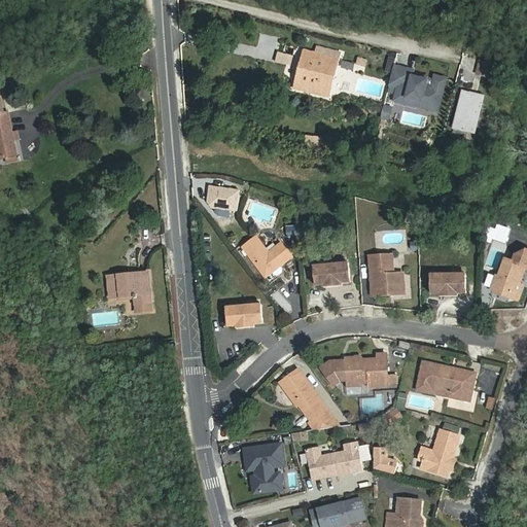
[(328,93),(332,76),(335,77),(342,53),(317,46),(316,54),(304,50),(299,68),(302,69),(297,85),(299,84),(327,93),(328,93)]
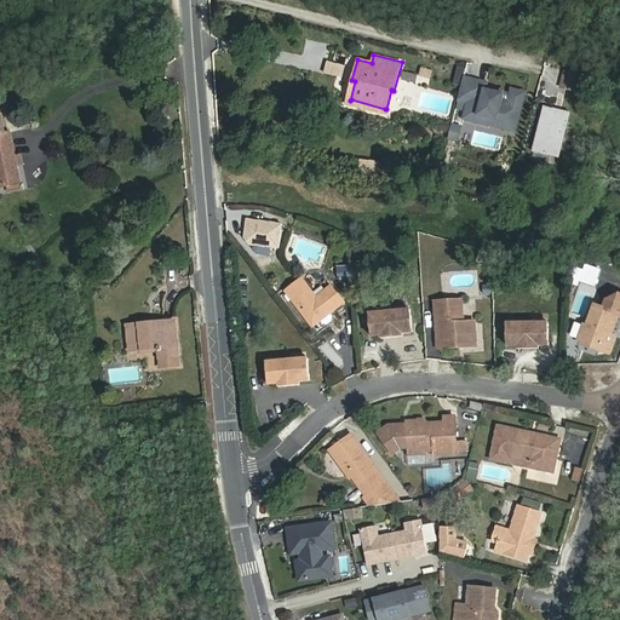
[(465,70),(458,69),(454,85),(461,87),(464,79),(465,70)]
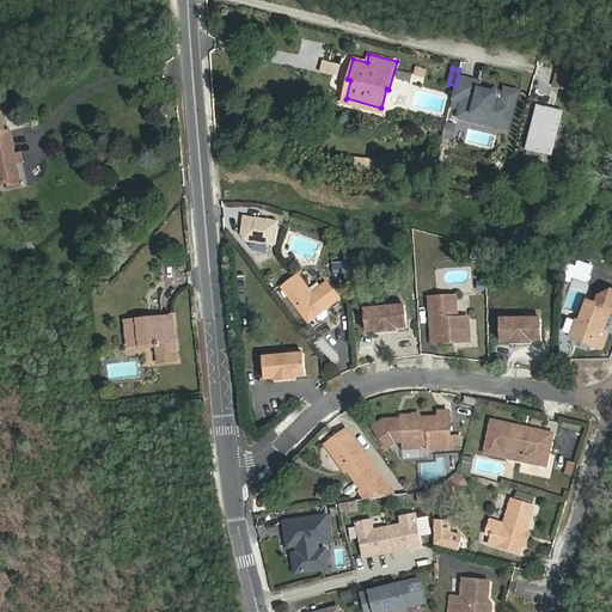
[(519,92),(505,90),(502,102),(495,101),(496,95),(479,90),(479,87),(481,84),(458,78),(456,86),(452,99),(461,102),(458,118),(471,121),(473,115),(497,121),(496,128),(509,130),(519,92)]
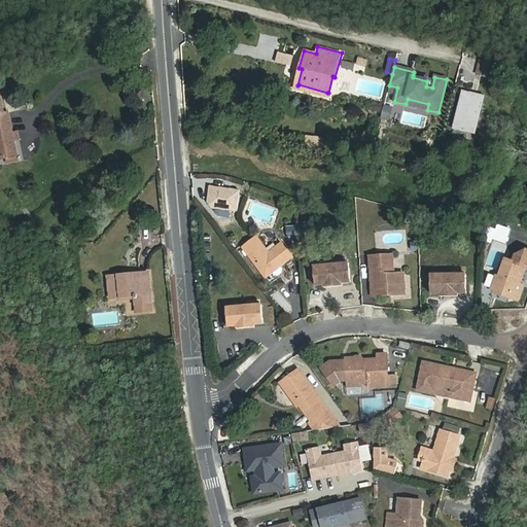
[(485,97),(462,92),(453,130),(476,136),(485,97)]
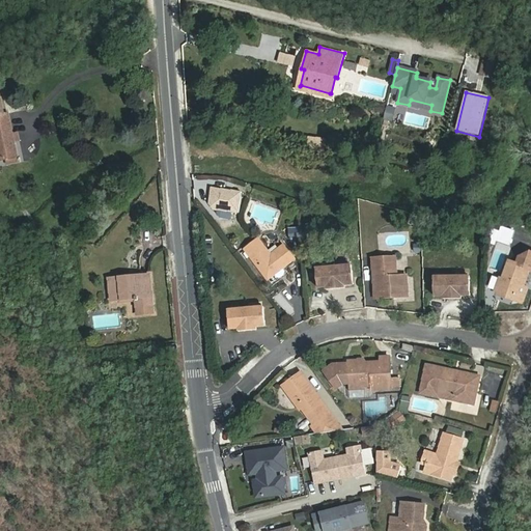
[(0,160),(19,157),(9,114),(5,115),(1,99),(0,99),(0,160)]
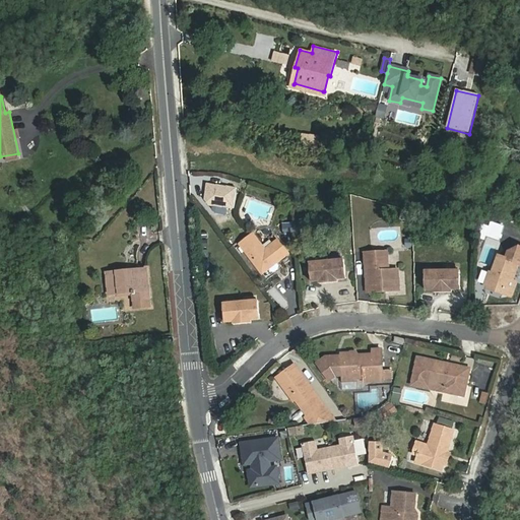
[(303,133),(302,141),(314,142),(315,134),(303,133)]
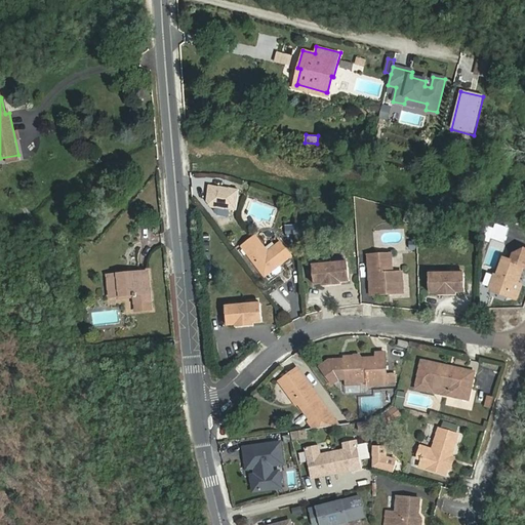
[(240,190),(210,186),(208,201),(212,206),(237,210),(240,190)]
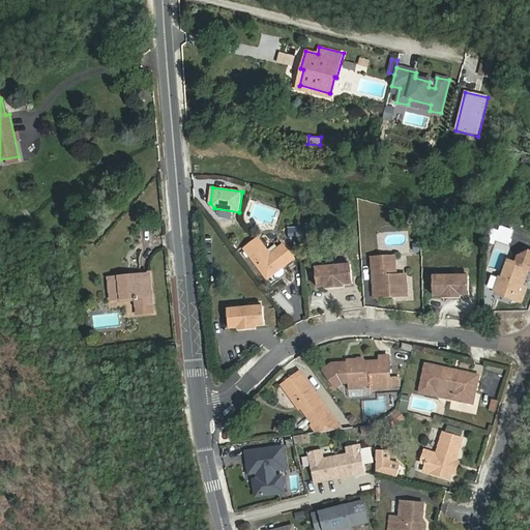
[(408,223),(417,225),(419,214),(410,212),(408,223)]
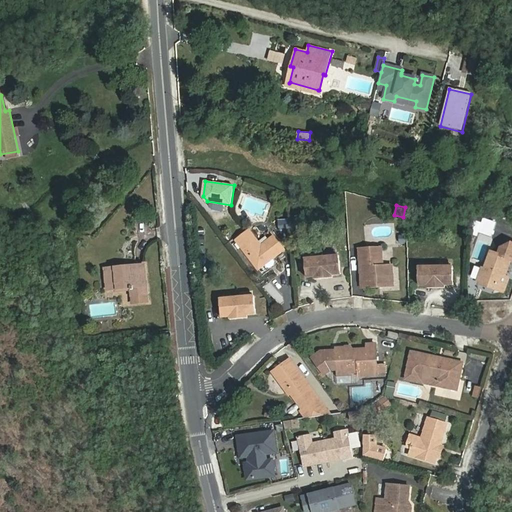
[(485,217),(479,232),(492,237),(497,222),(485,217)]
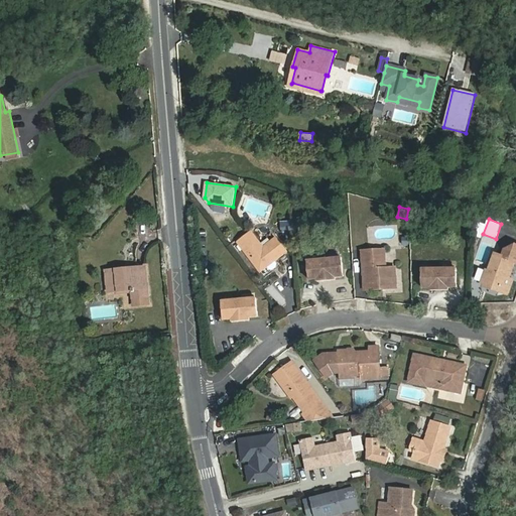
[(293,231),(293,222),(280,222),(280,231),(293,231)]
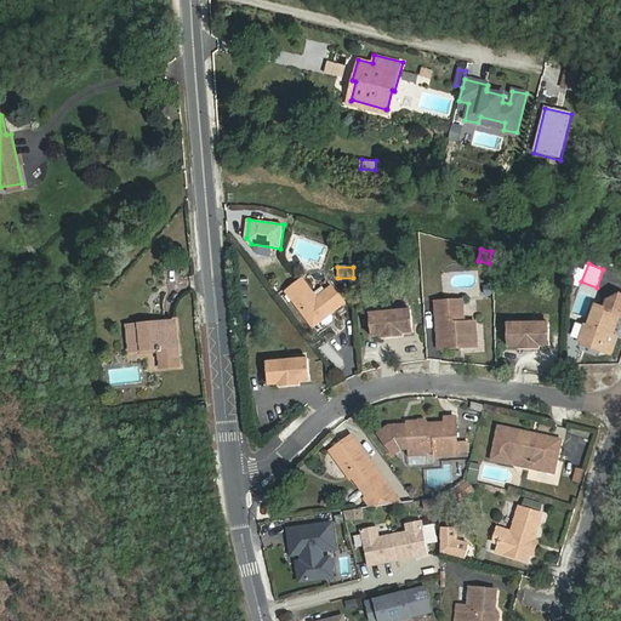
[(303,275),(289,289),(317,326),(347,300),(335,284),(328,290),(319,296),(303,275)]
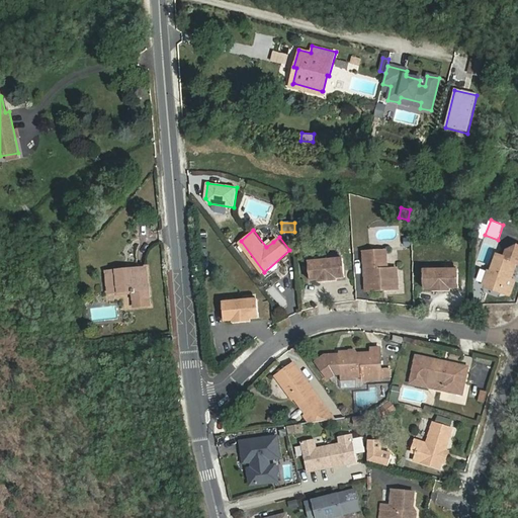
[(517,245),(517,246),(507,251),(504,257),(497,254),(490,271),(487,270),(483,282),(487,283),(498,288),(497,292),(502,294),(509,292),(513,280),(510,279),(516,262),(517,263),(517,245)]
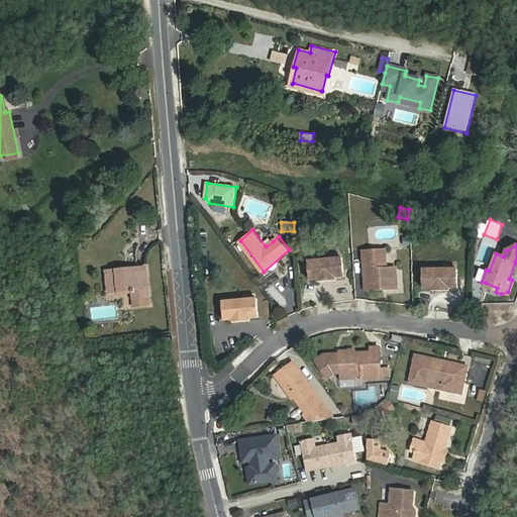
[(387,247),(366,249),(368,289),(398,288),(398,268),(389,268),(387,247)]
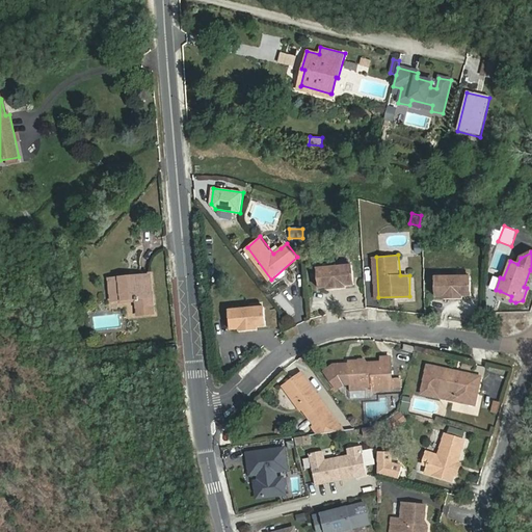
[(347,286),(355,285),(353,266),(352,266),(344,267),(331,267),(322,268),(321,268),(322,287),(331,286),(347,286)]
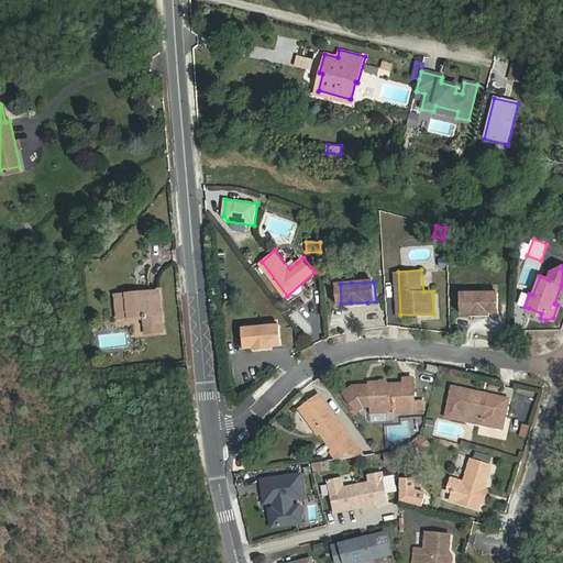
[(144,317),(146,326),(165,323),(162,288),(114,294),(119,320),(144,317)]
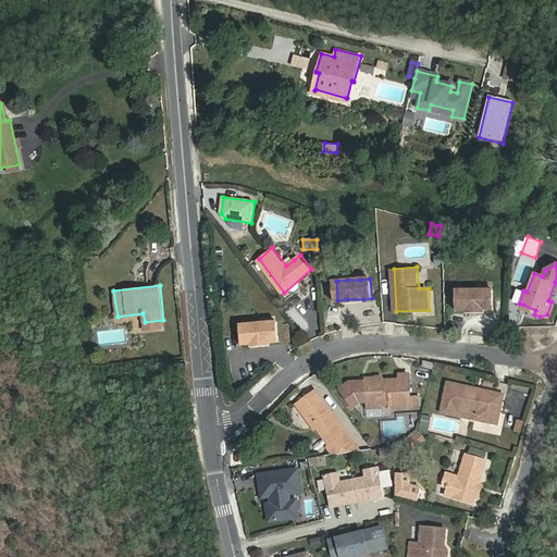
[(457,292),(457,311),(468,311),(485,311),(494,311),(494,291),(492,291),(481,291),(469,291),(459,292),(457,292)]
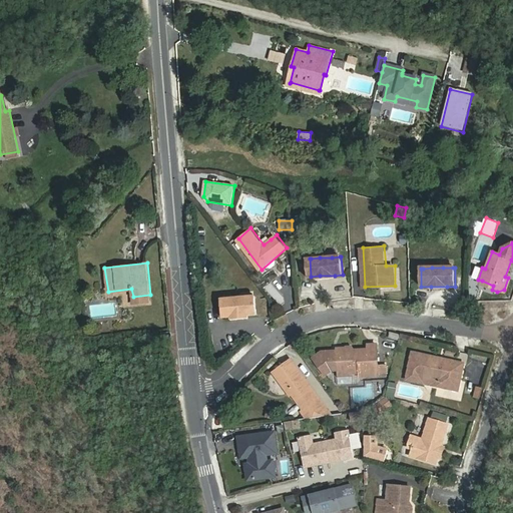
[(481,285),(492,290),(493,286),(482,281),(481,285)]
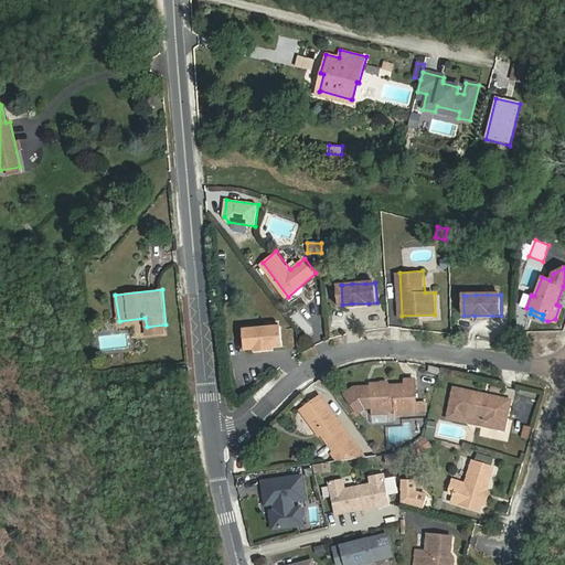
[(292,318),(304,328),(309,321),(298,311),(292,318)]
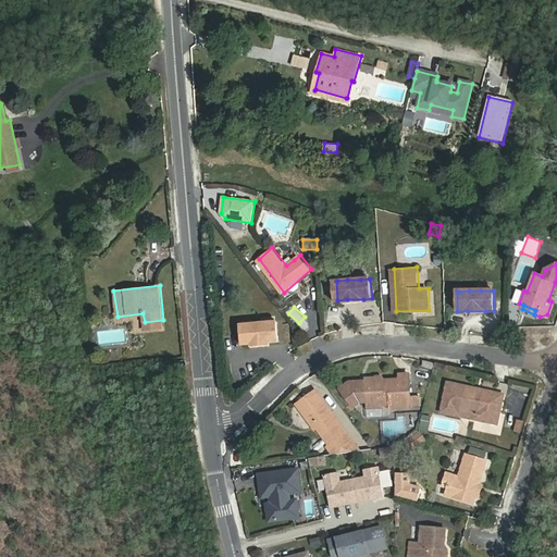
[(243,322),(240,322),(243,343),(252,342),(271,339),(279,339),(276,319),(274,319),(265,320),(251,321),(243,322)]
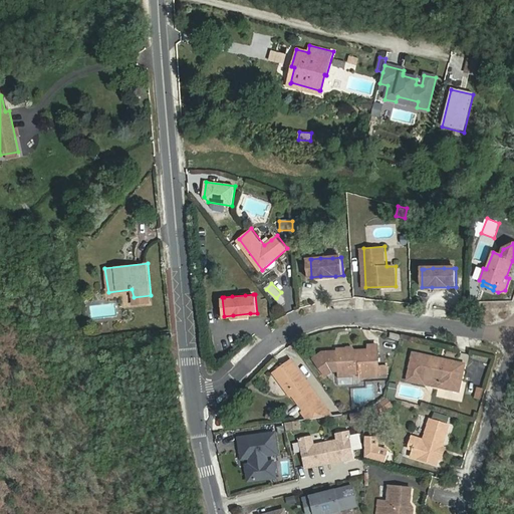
[(152,303),(151,295),(134,297),(135,304),(152,303)]
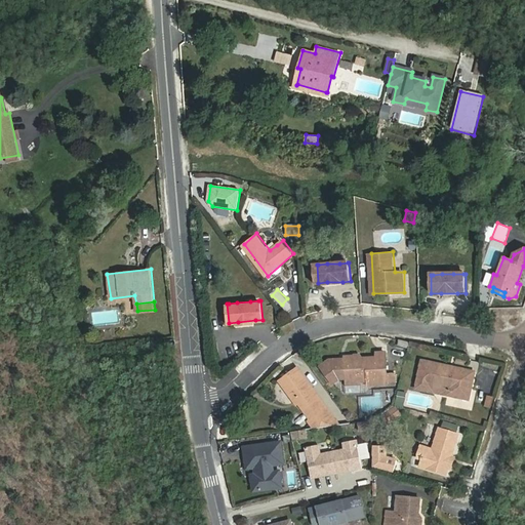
[(402,347),(413,350),(415,342),(404,339),(402,347)]
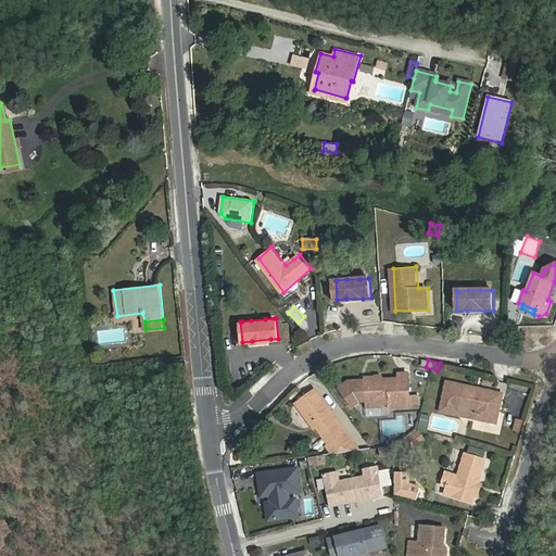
[(340,387),(353,404),(362,397),(366,397),(366,400),(375,400),(377,403),(389,402),(389,406),(409,406),(408,373),(400,373),(400,378),(382,378),(381,380),(377,380),(375,376),(366,376),(366,384),(359,384),(359,378),(351,378),(340,387)]
